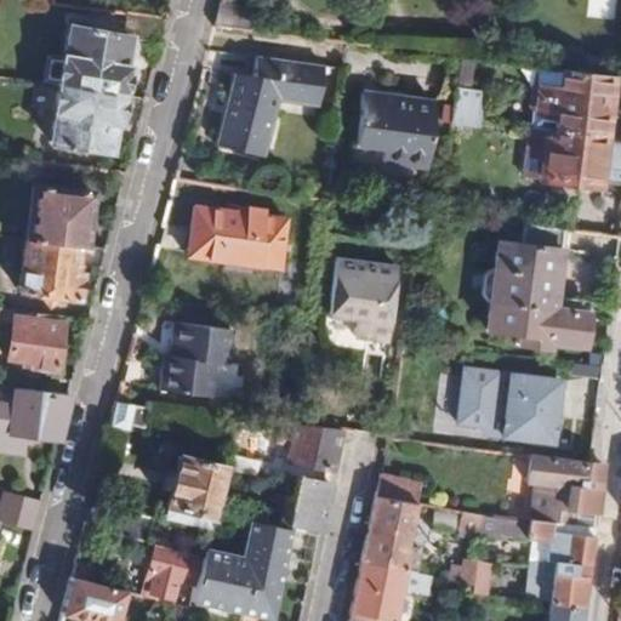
[(262,11),(221,5),(216,26),(258,33),(262,11)]
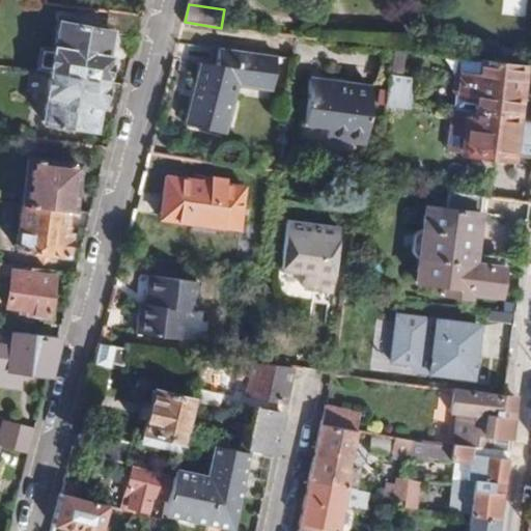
[(108,33),(137,37),(142,17),(106,11),(104,30),(56,23),(52,48),(49,48),(48,50),(44,49),(43,52),(38,52),(37,71),(47,72),(76,76),(103,81),(107,57),(104,56),(108,33)]
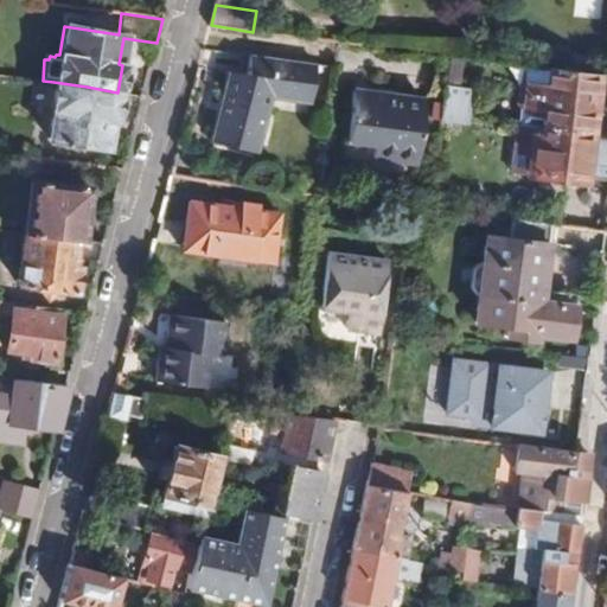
[(321,66),(254,56),(250,76),(231,74),(213,140),(261,154),(275,101),(313,107),(321,66)]
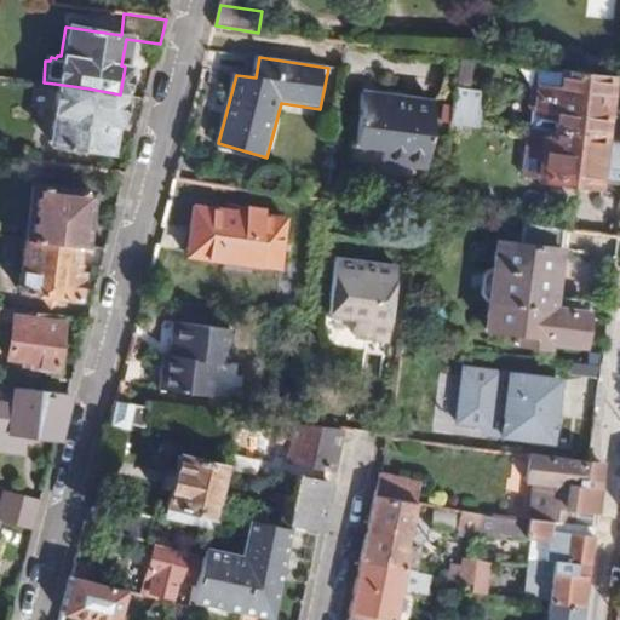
[(468,90),(472,61),(461,59),(458,87),(468,90)]
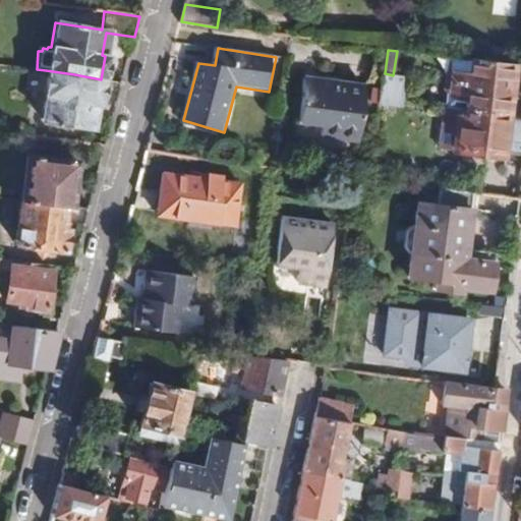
[(464,73),(466,60),(445,57),(443,70),(464,73)]
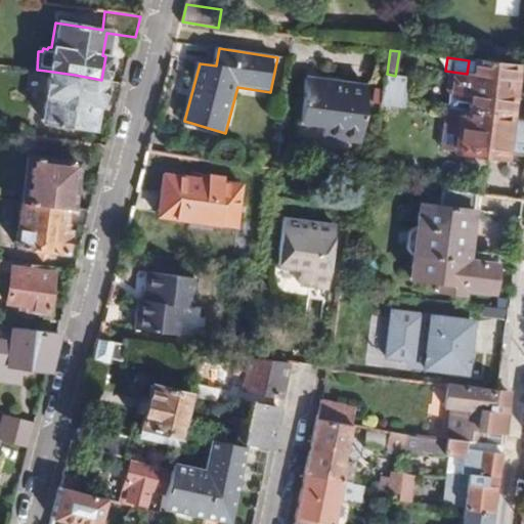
[(513,91),(516,67),(469,60),(467,74),(445,71),(444,82),(450,83),(466,85),(497,89),(513,91)]
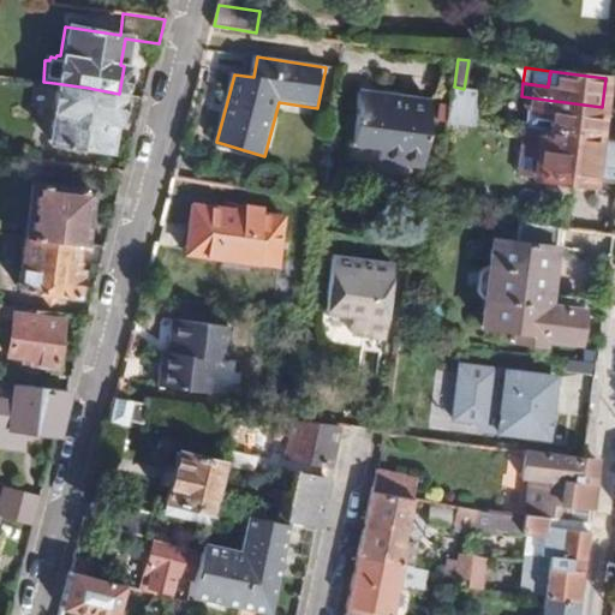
[(115,120),(119,94),(88,88),(54,83),(51,109),(52,111),(48,141),(107,150),(112,120),(115,120)]
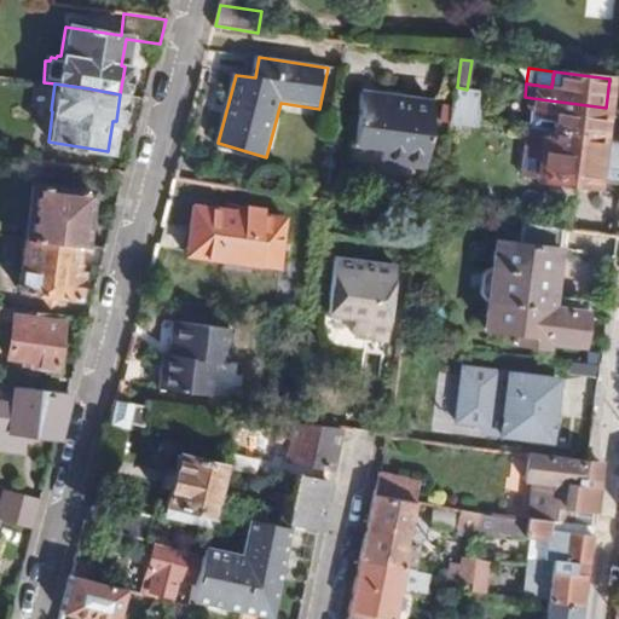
[(485,92),(467,90),(457,87),(451,126),(479,129),(485,92)]
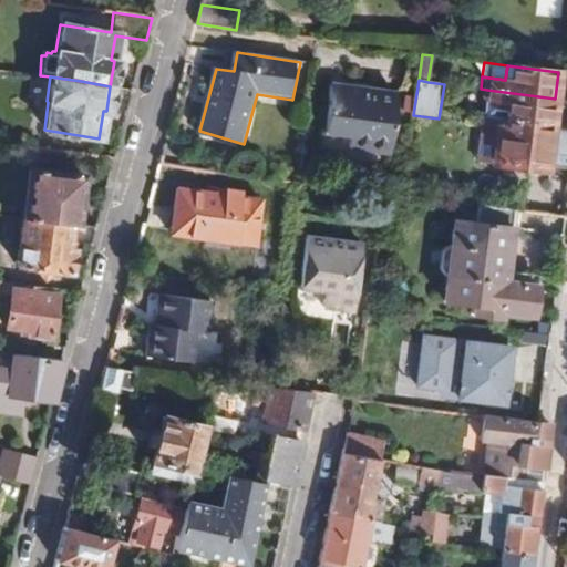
[(401,98),(333,89),(328,134),(352,138),(351,150),(394,154),(401,98)]
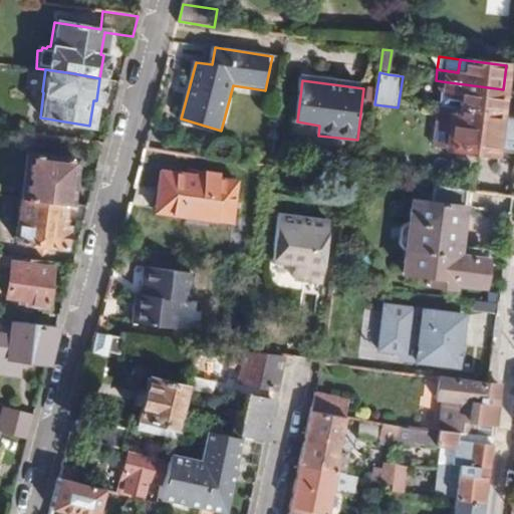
[(500,113),(503,89),(488,87),(457,83),(442,81),(436,80),(435,90),(456,92),(455,106),(500,113)]
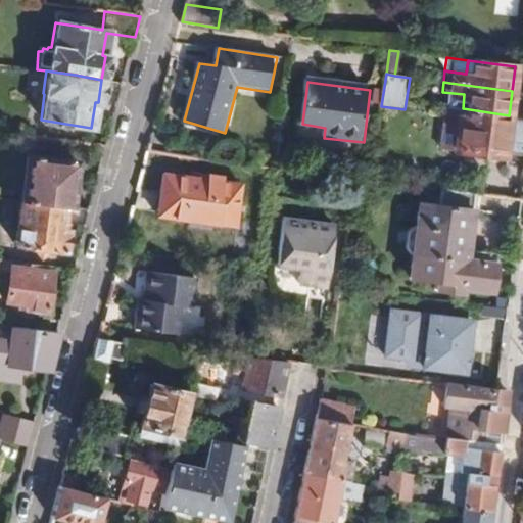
[(464,94),(442,92),(441,106),(447,106),(453,107),(463,108),(464,94)]
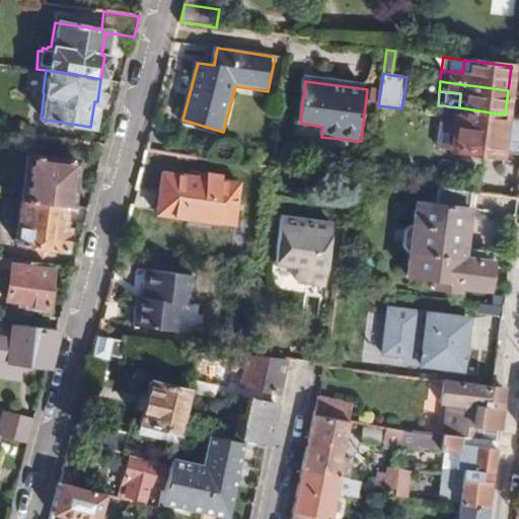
[(499,158),(505,115),(459,107),(449,106),(444,105),(441,128),(455,130),(455,133),(450,133),(448,146),(453,146),(453,152),(499,158)]
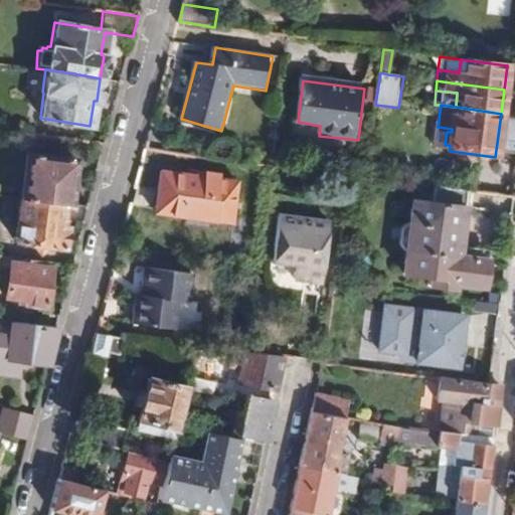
[(26,155),(21,199),(64,203),(70,204),(75,160),(26,155)]
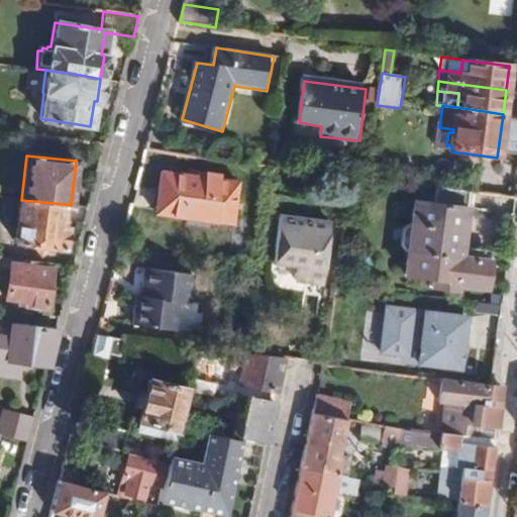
[(206,180),(163,176),(158,216),(232,225),(238,185),(220,182),(220,177),(206,175),(206,180)]
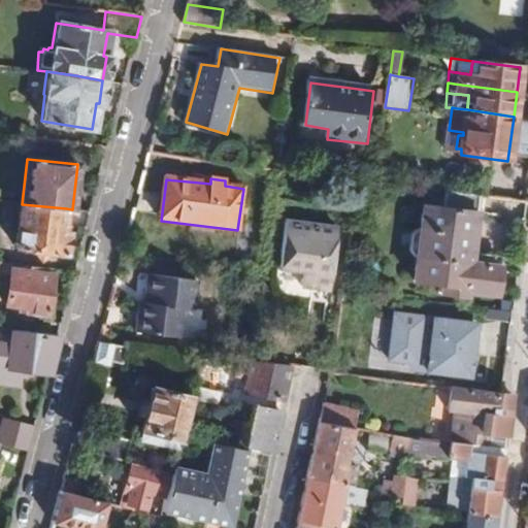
[(470,263),(479,196),(444,192),(442,209),(423,207),(421,232),(417,231),(410,235),(408,252),(413,257),(417,258),(414,282),(440,285),(439,296),(465,299),(466,292),(496,296),(499,268),(470,263)]
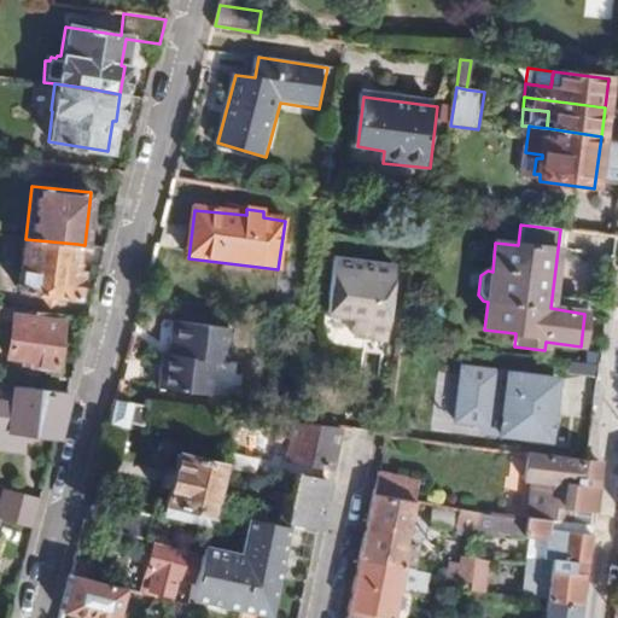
[(77,244),(25,239),(19,292),(42,293),(50,304),(59,297),(79,298),(81,273),(74,272),(77,244)]
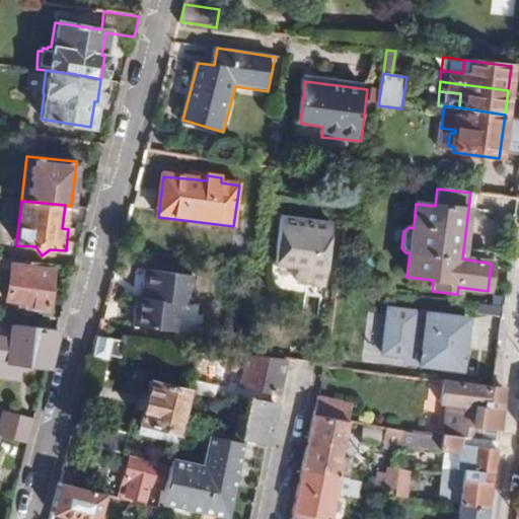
[(295,281),(307,283),(323,285),(331,225),(280,218),(274,264),(297,267),(295,281)]
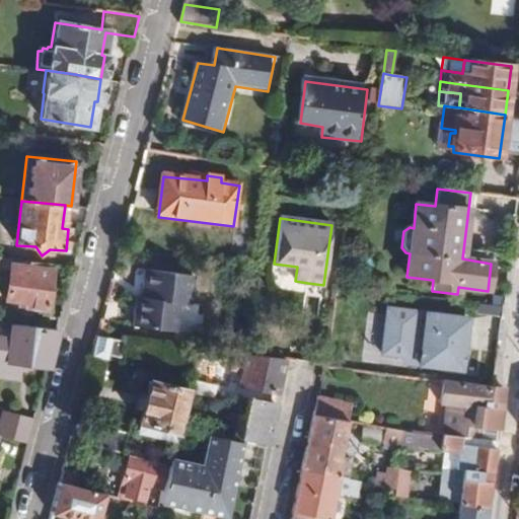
[(42,271),(43,264),(0,258),(0,274),(9,275),(6,300),(25,302),(26,309),(46,310),(51,272),(42,271)]
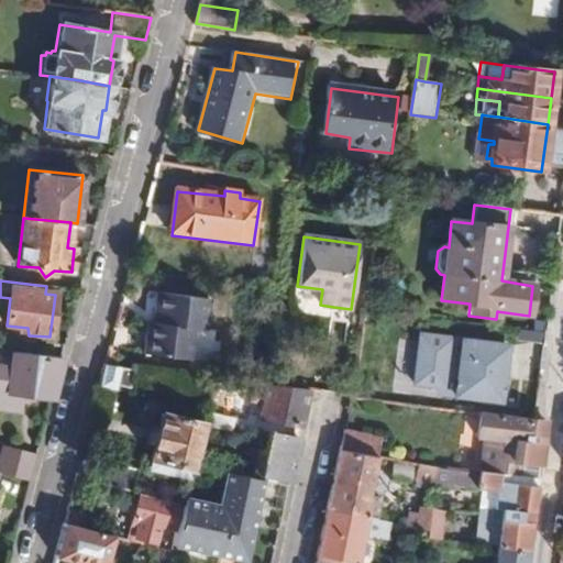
[(209,300),(158,295),(155,323),(148,323),(145,355),(190,361),(194,331),(206,332),(209,300)]
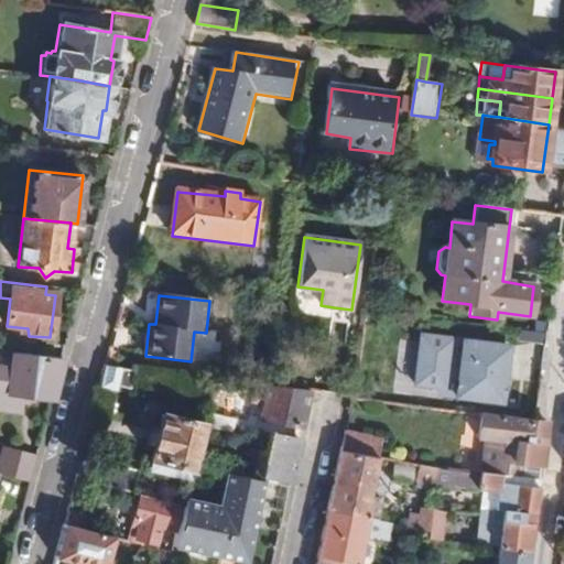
[(351,310),(334,307),(333,321),(350,324),(351,310)]
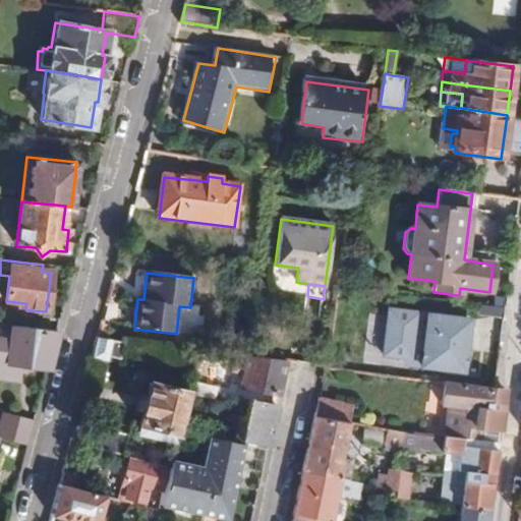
[(467,368),(471,311),(386,306),(382,362),(467,368)]
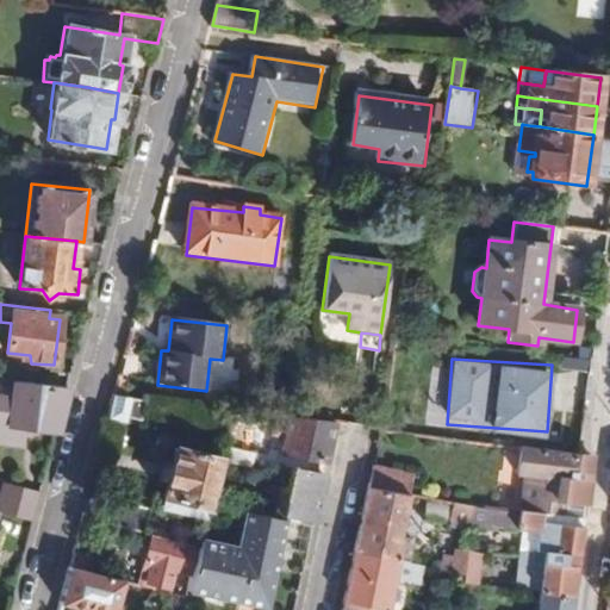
[(55,431),(66,388),(0,380),(0,444),(20,447),(24,429),(55,431)]
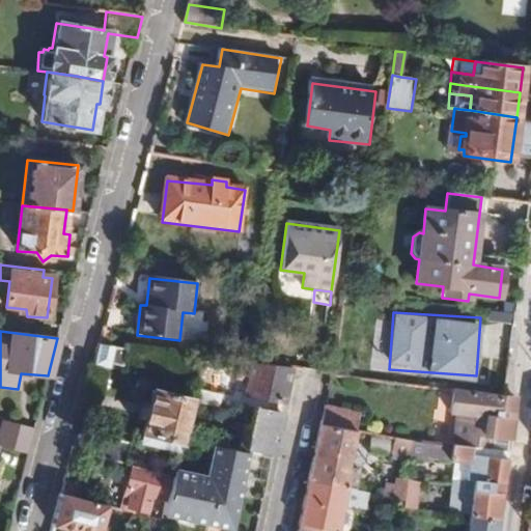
[(111,363),(115,348),(100,346),(95,360),(111,363)]
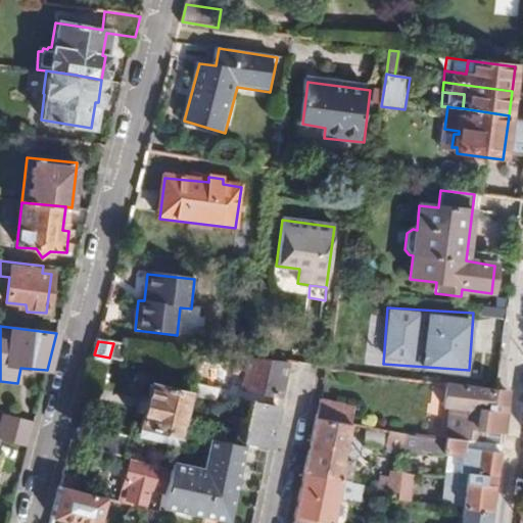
[(238,366),(245,368),(247,358),(241,357),(238,366)]
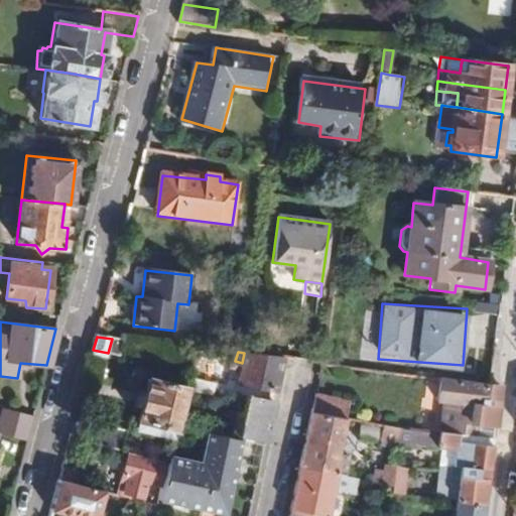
[(237,383),(274,392),(281,359),(244,353),(242,363),(237,383)]
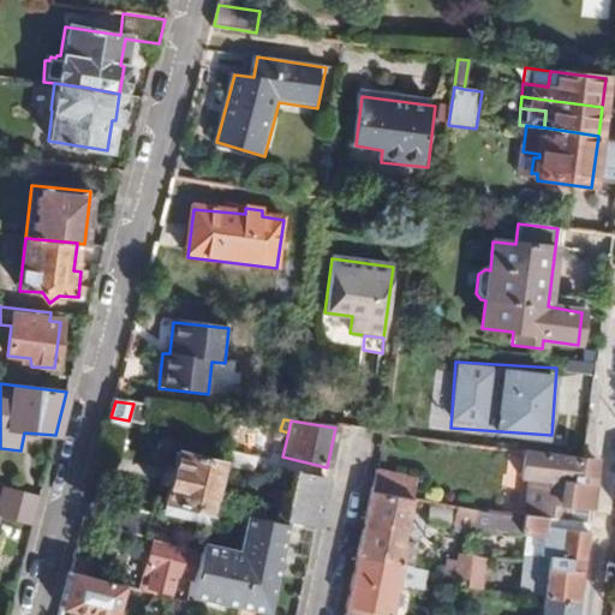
[(221,465),(221,466),(234,470),(254,473),(257,457),(270,459),(276,434),(239,424),(232,451),(225,451),(221,465)]
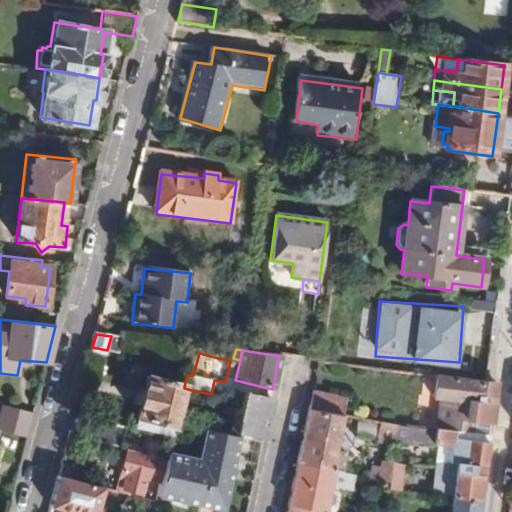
[(497,382),(438,375),(435,398),(442,400),(437,428),(474,433),(475,418),(492,421),(497,382)]
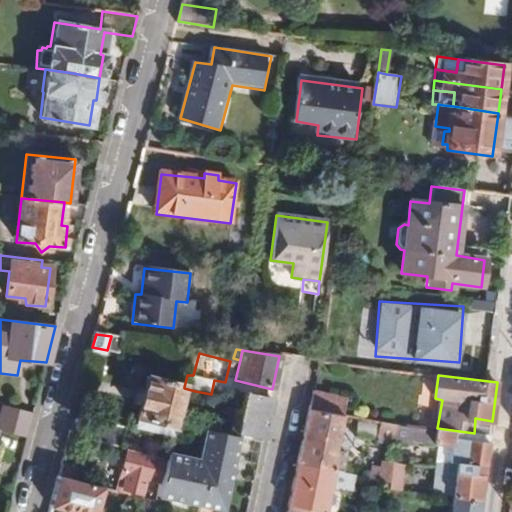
[(177,417),(184,388),(184,387),(146,377),(143,390),(140,389),(137,402),(139,403),(136,415),(138,416),(135,428),(172,437),(175,423),(177,417)]
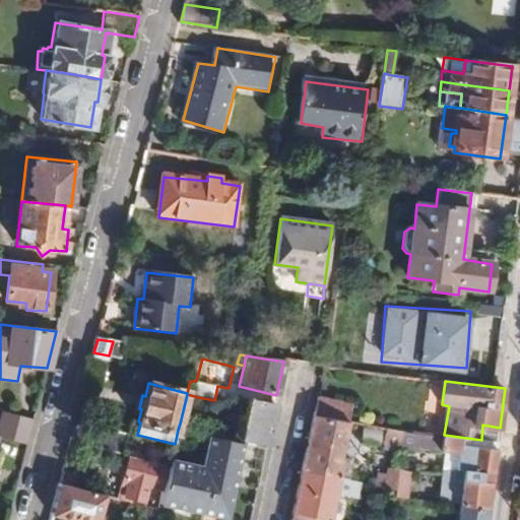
[(198,397),(187,394),(180,424),(178,430),(189,432),(198,397)]
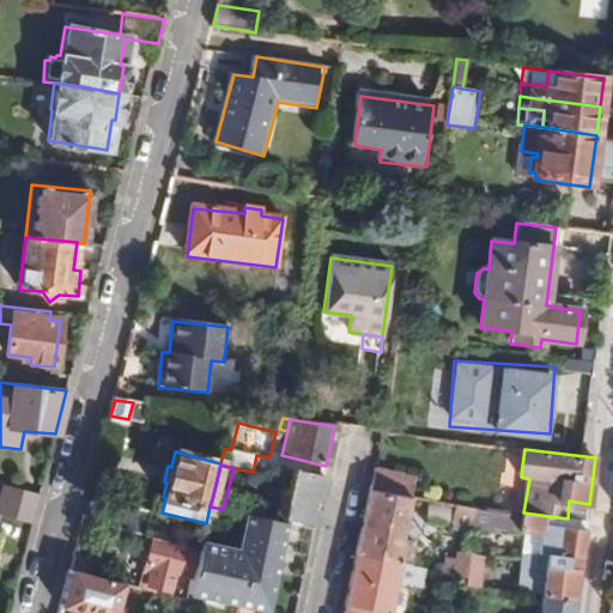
[(417,477),(374,469),(370,489),(414,496),(417,477)]
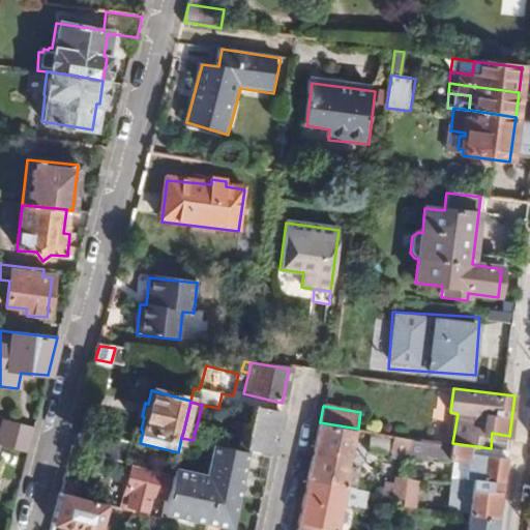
[(270,457),(280,412),(254,407),(253,407),(242,450),(244,451),(251,452),(270,457)]
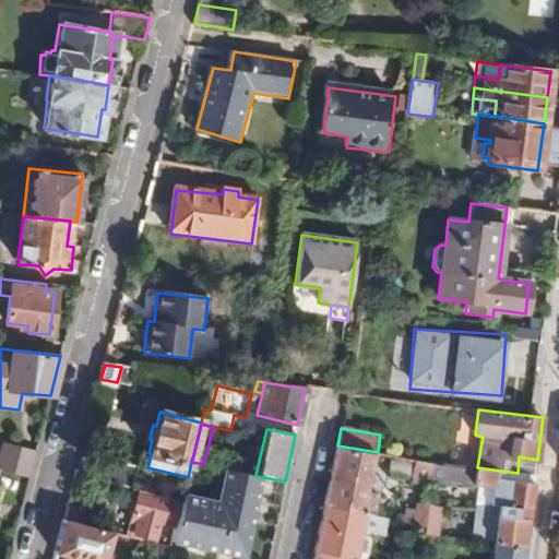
[(0,470),(2,471),(28,478),(35,453),(2,444),(0,450),(0,470)]
